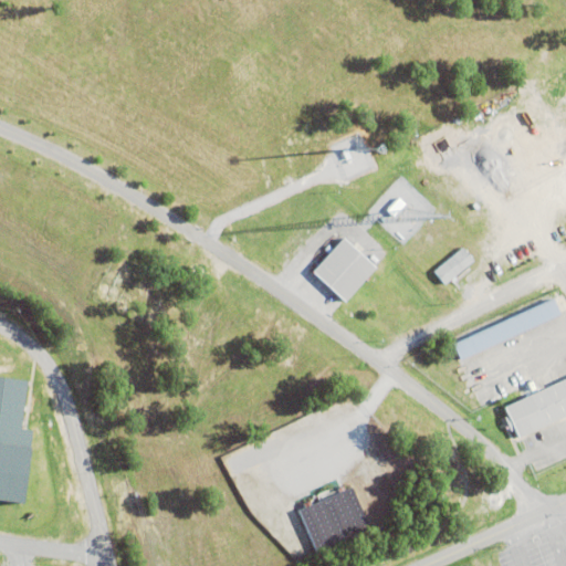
[(387,210),(398,197),(406,203),(395,216),(387,210)]
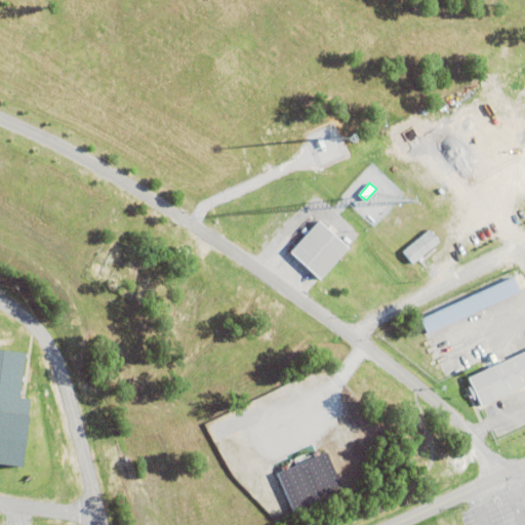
[(319,279),(289,251),(305,235),(301,232),(305,228),(309,231),(318,219),(348,247),(319,279)]
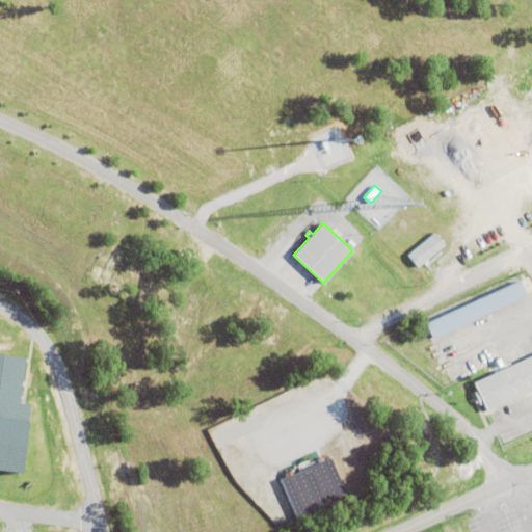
[(418,267),(407,255),(434,233),(445,245),(428,259),(431,262),(429,263),(432,267),(429,269),(424,262),(418,267)]
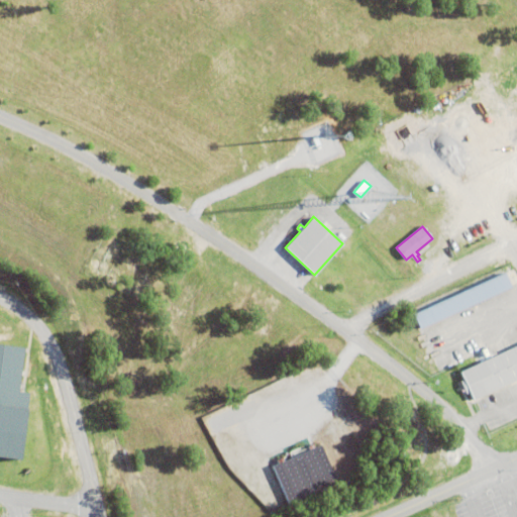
[(411,313),(504,271),(510,285),(417,326),(411,313)]
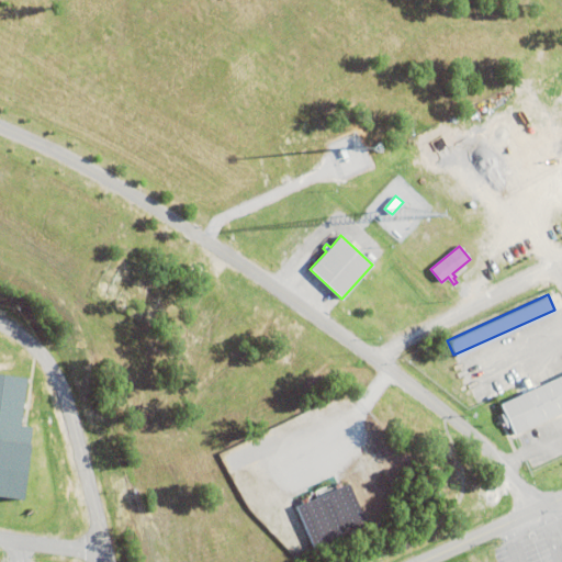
[(502,412),(497,402),(561,372),(561,409),(512,433),(508,425),(505,426),(498,413),(502,412)]
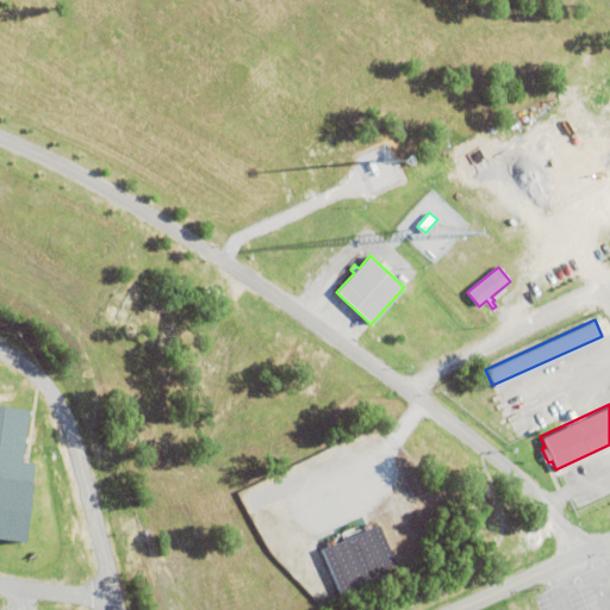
[(0,405),(30,410),(23,461),(36,464),(24,543),(0,540),(0,405)]
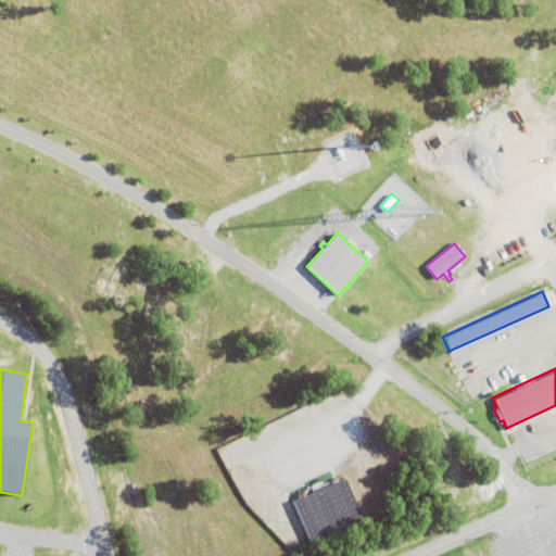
[(291,501),(342,478),(359,518),(308,541),(291,501)]
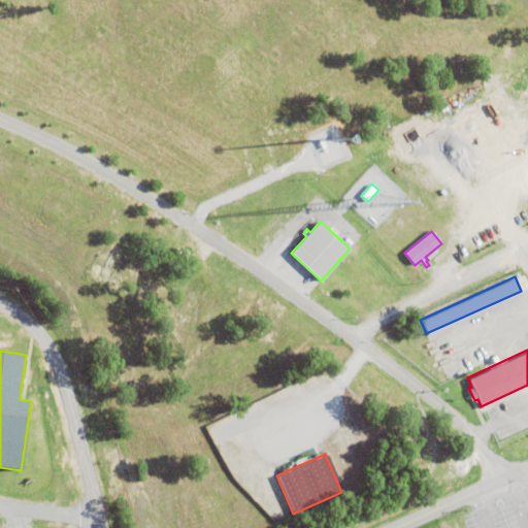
All buildings are outlined.
